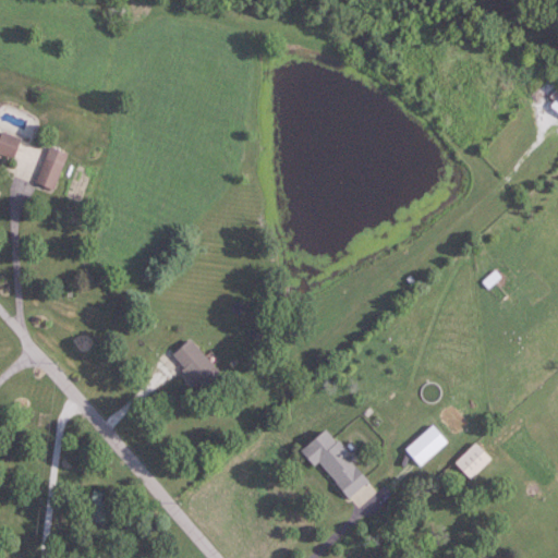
[(1,140),(0,138),(0,153),(16,159),(23,140),(4,133),(1,140)]
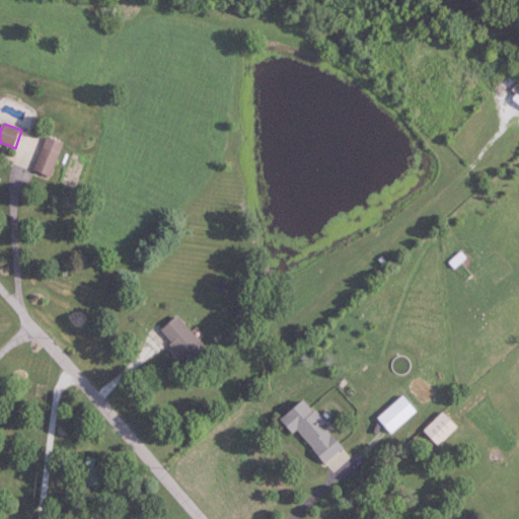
[(34,171),(52,177),(64,144),(48,138),(34,171)]
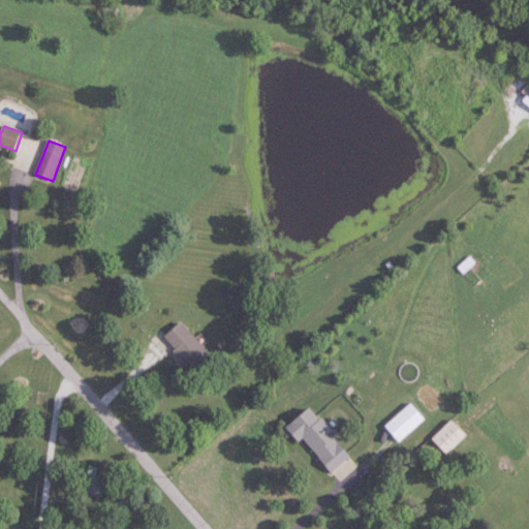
[(460,268),(464,274),(476,263),(471,257),(460,268)]
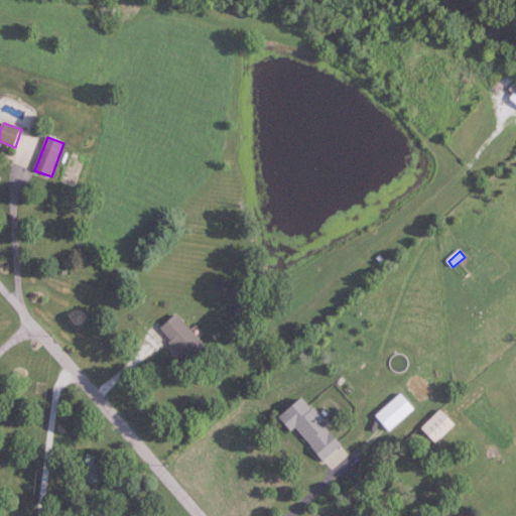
[(161,330),(190,364),(209,349),(178,314),(161,330)]
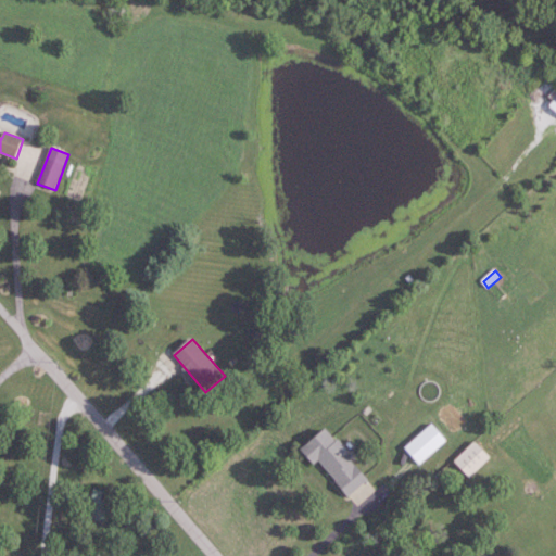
[(447,439),(432,422),(406,449),(421,465),(447,439)]
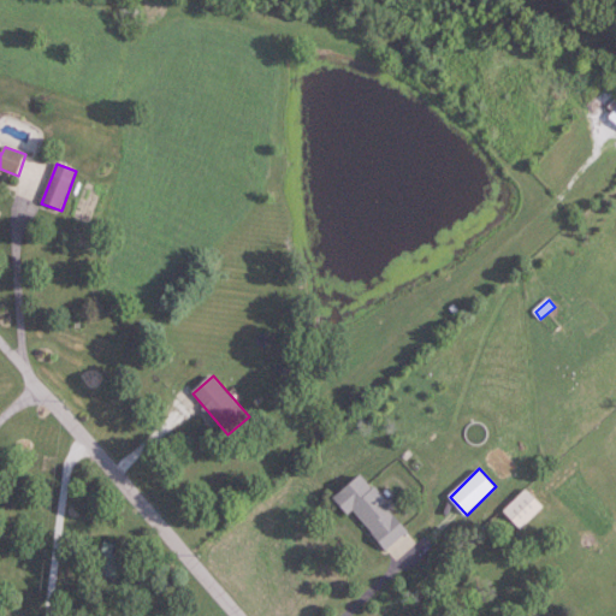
[(386,551),(412,528),(362,473),(337,496),(386,551)]
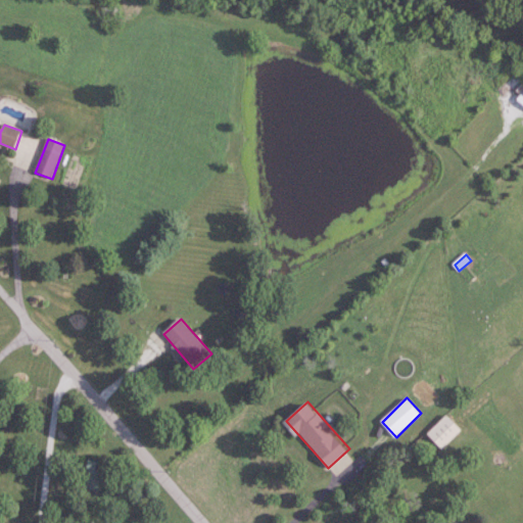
[(428,433),(443,448),(463,429),(447,414),(428,433)]
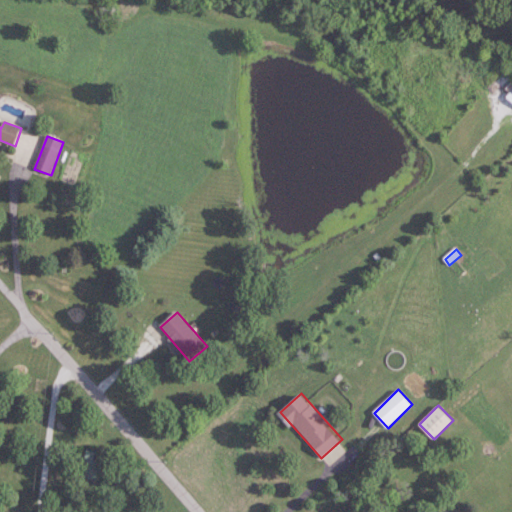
[(100,451),(86,450),(83,478),(97,480),(100,451)]
